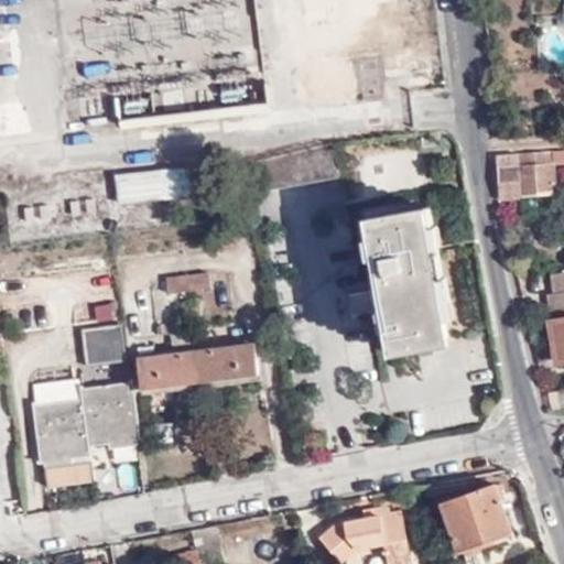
[(60,0),(72,76),(96,73),(93,50),(83,52),(77,14),(89,12),(87,0),(138,0),(141,17),(213,7),(219,52),(258,46),(250,0),(60,0)]
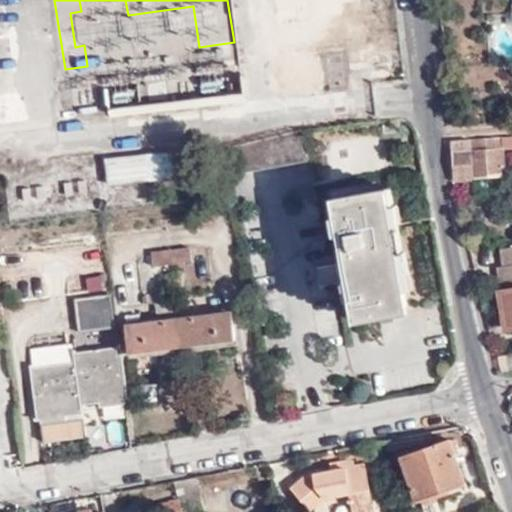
[(107,82),(108,113),(134,113),(134,82),(107,82)]
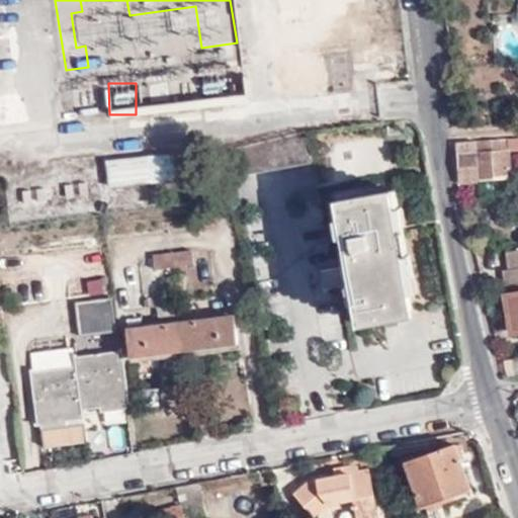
[(517,139),(505,140),(507,153),(517,152),(517,139)]
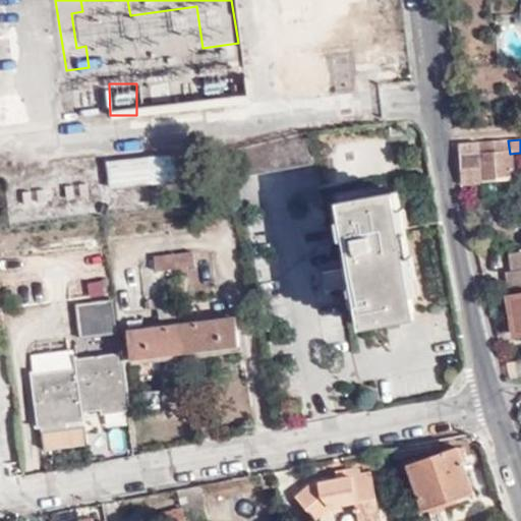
[(508,140),(458,143),(463,182),(512,178),(510,154),(508,140)]
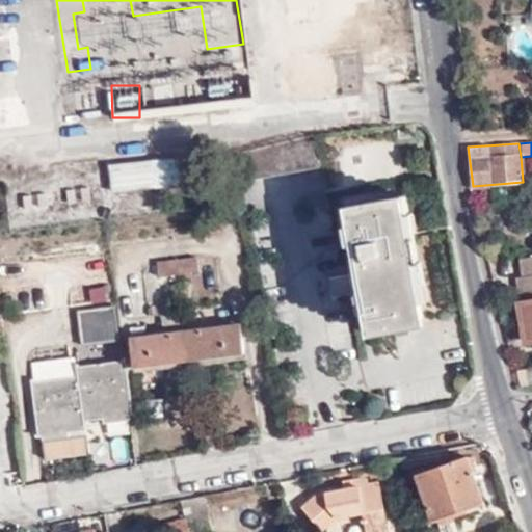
[(191,159),(112,169),(116,196),(195,186),(191,159)]
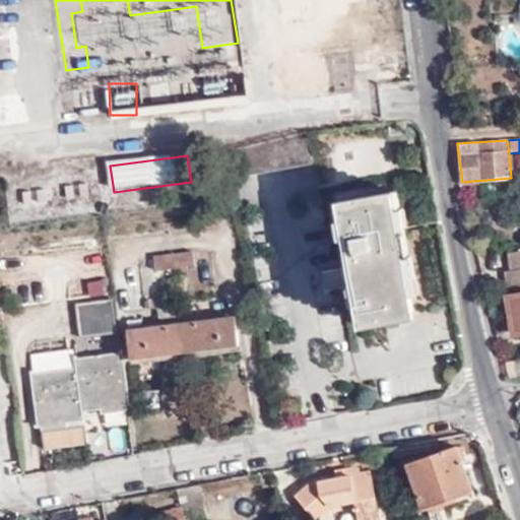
[(392,190),(339,199),(362,318),(415,308),(392,190)]
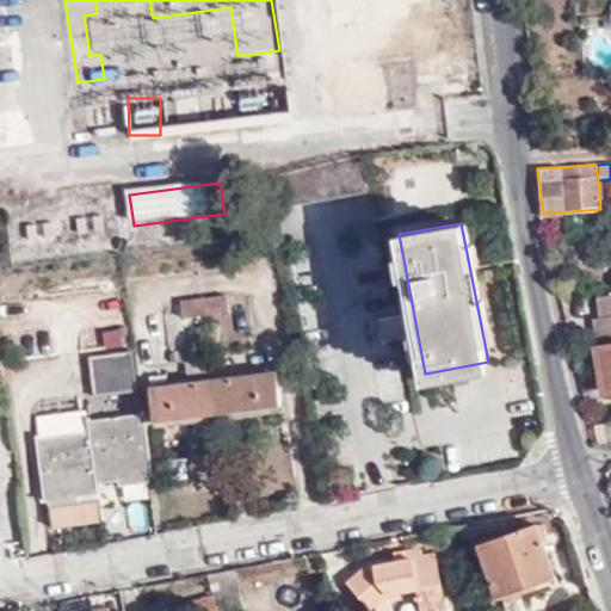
[(610,297),(598,300),(602,320),(593,320),(596,339),(610,337),(610,297)]
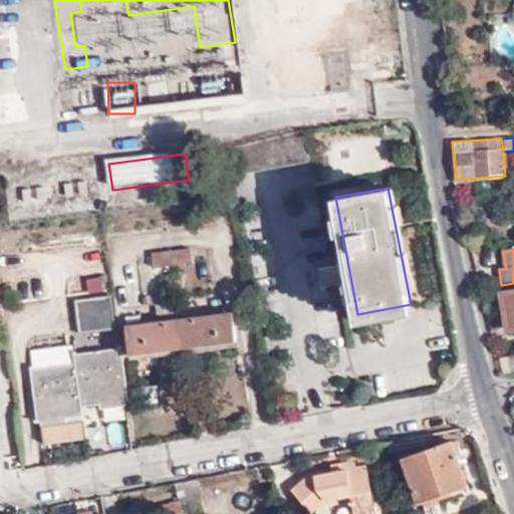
[(190,252),(173,254),(174,263),(192,261),(190,252)]
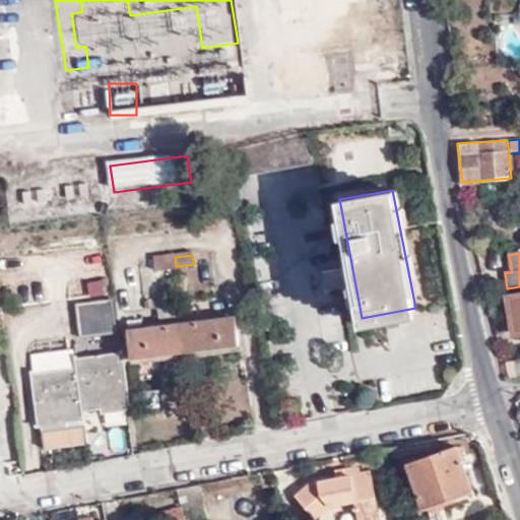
[(176,266),(175,257),(152,260),(154,270),(176,266)]
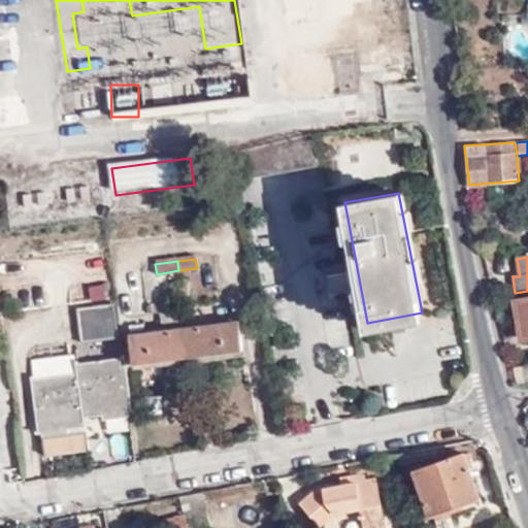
[(88,287),(91,303),(108,300),(105,283),(88,287)]
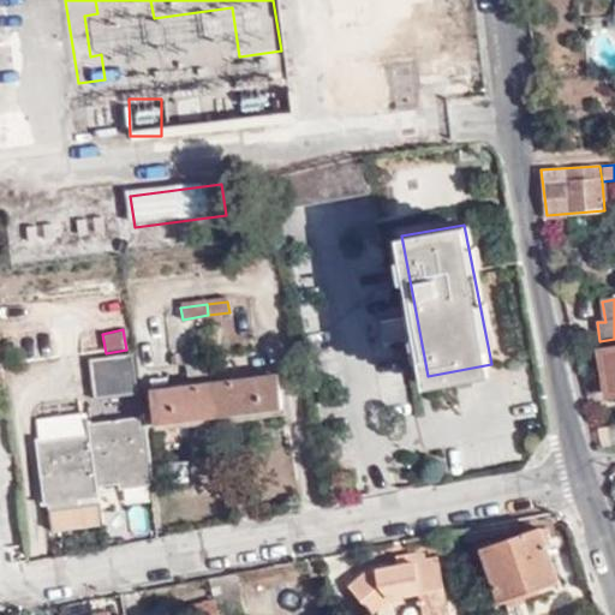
[(614,350),(603,352),(608,394),(614,393),(614,350)]
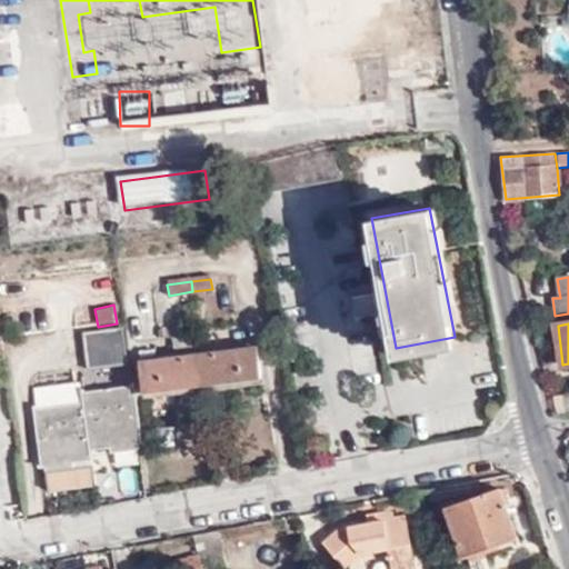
[(85,352),(125,347),(121,328),(81,333),(85,352)]
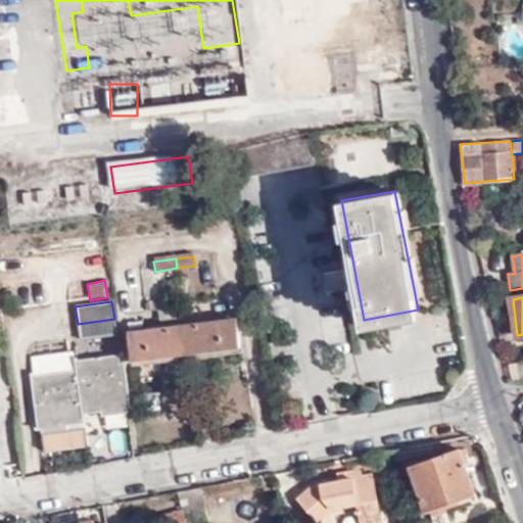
[(187,351),(240,345),(237,318),(235,319),(234,314),(218,317),(219,321),(184,325),(187,351)]
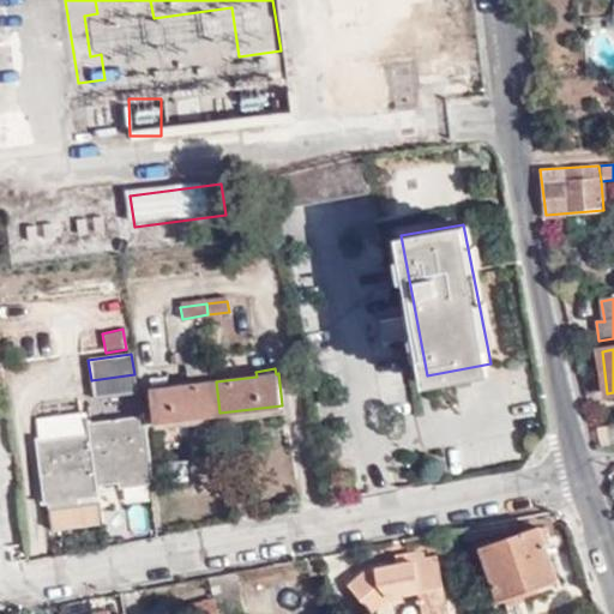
[(137,393),(134,374),(91,380),(95,398),(137,393)]
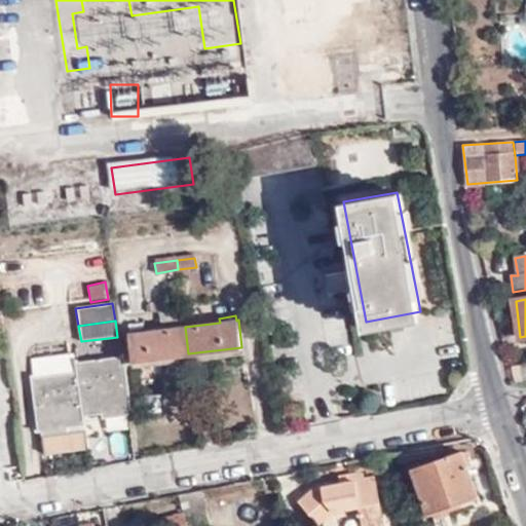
[(129,361),(188,353),(185,327),(144,332),(143,328),(128,329),(128,334),(126,334),(129,361)]
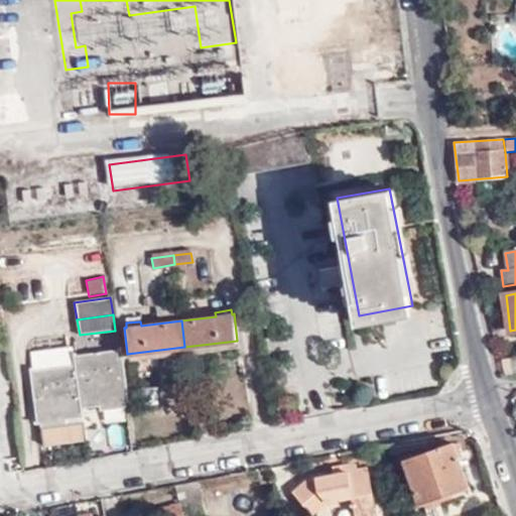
[(102,407),(124,404),(121,381),(124,381),(119,350),(74,357),(76,366),(81,401),(101,398),(102,407)]
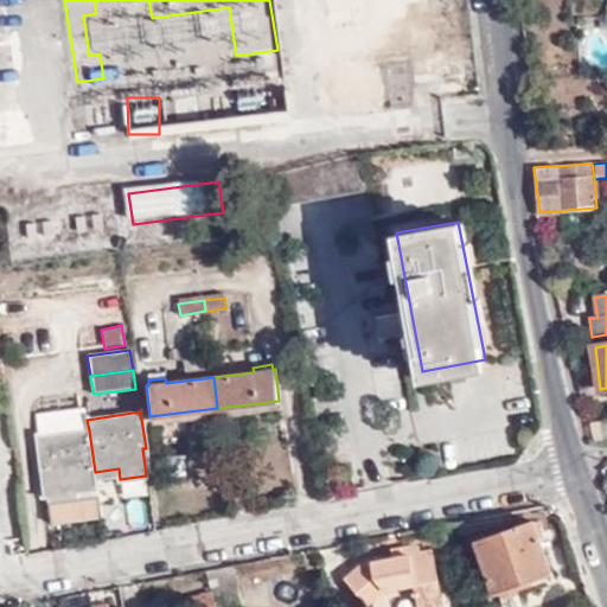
[(93,473),(95,472),(89,430),(34,440),(38,473),(43,473),(46,499),(72,497),(70,489),(95,485),(93,473)]
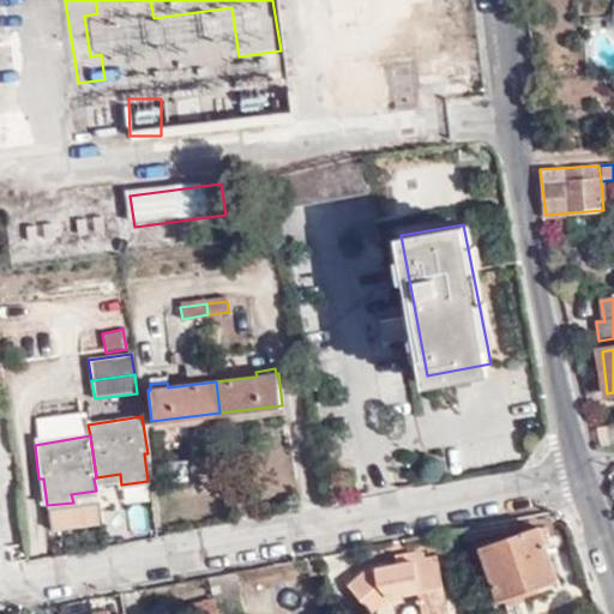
[(252,500),(233,503),(235,515),(253,511),(252,500)]
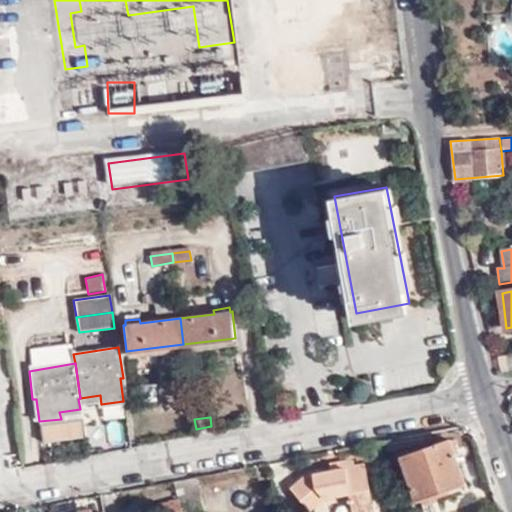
[(418,500),(419,499),(436,494),(465,483),(450,440),(402,457),(418,500)]
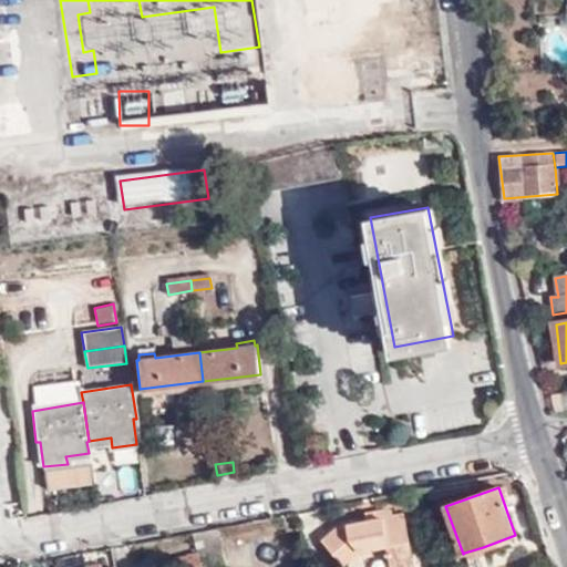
[(384,543),(389,566),(413,566),(403,512),(340,525),(321,543),(342,564),(357,549),(384,543)]
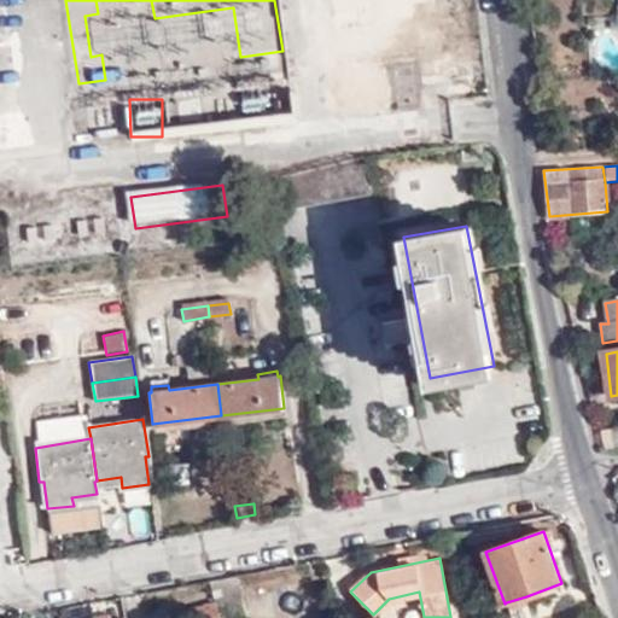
[(392,617),(424,617),(419,592),(389,599),(392,617)]
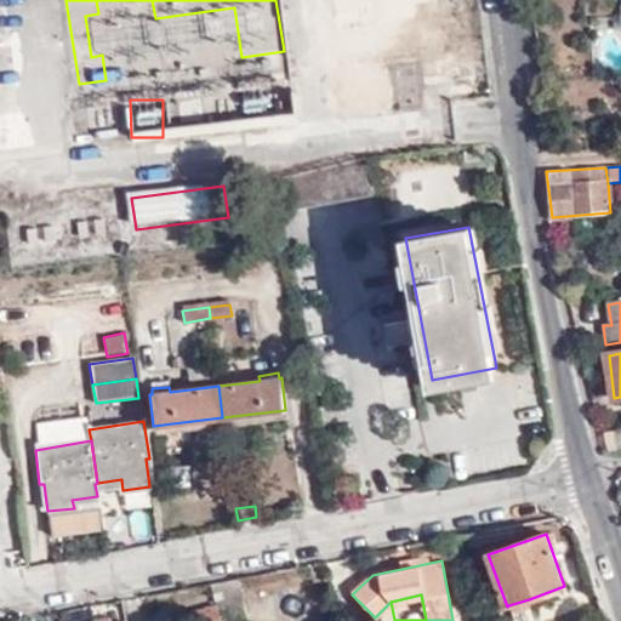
[(537,620),(529,599),(508,605),(514,620),(537,620)]
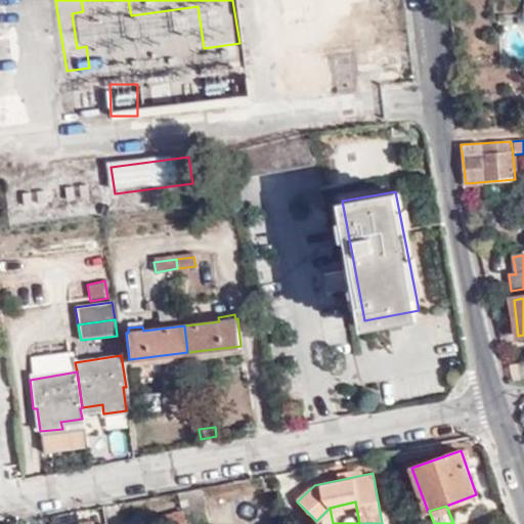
[(184,523),(181,510),(141,520),(141,523),(184,523)]
